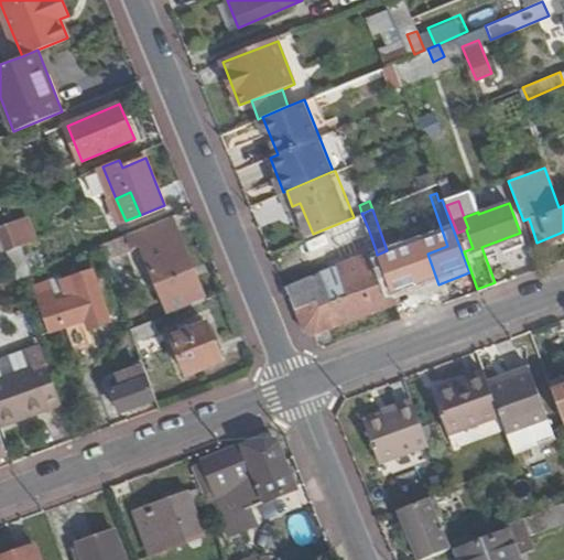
[(205,297),(172,215),(127,234),(132,247),(140,245),(167,312),(205,297)]
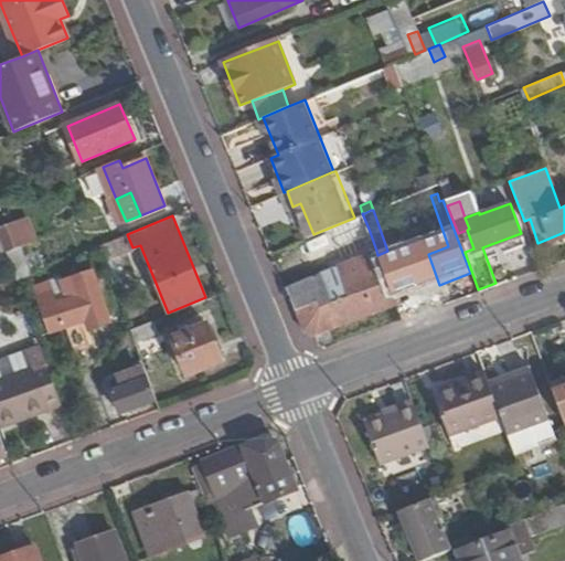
[(18,221),(0,226),(0,232),(17,279),(30,274),(20,246),(25,243),(18,221)]
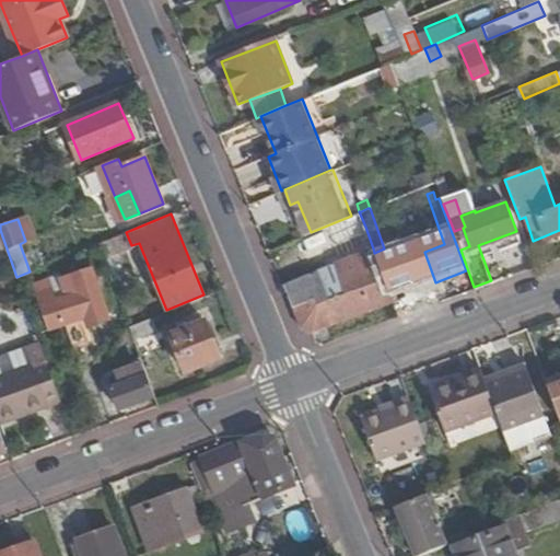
[(126,232),(101,242),(105,256),(131,245),(126,232)]
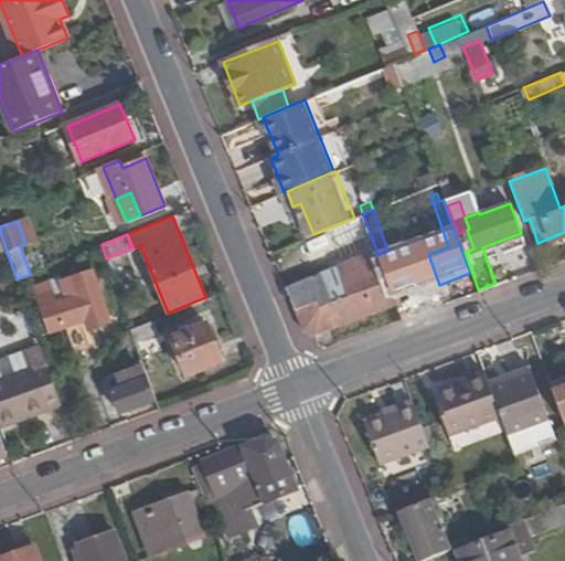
[(377,255),(376,251),(334,266),(337,274),(331,276),(329,271),(287,286),(302,327),(315,334),(395,304),(388,285),(382,267),(377,255)]
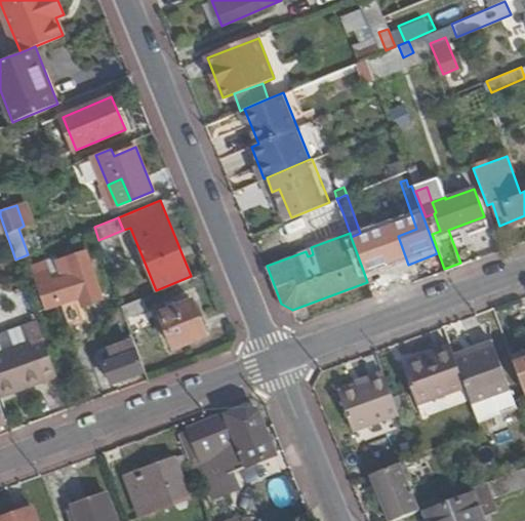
[(365,245),(360,233),(351,237),(355,248),(365,245)]
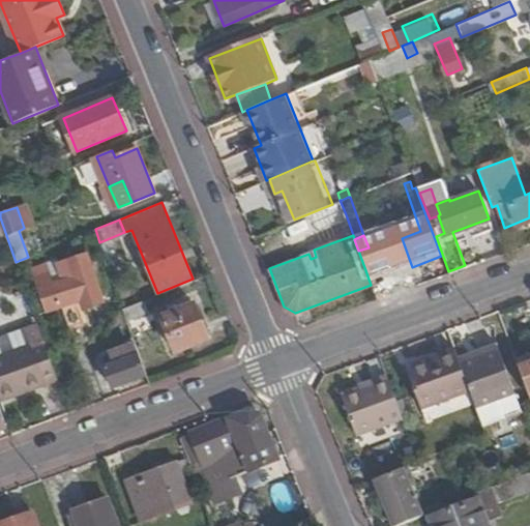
[(364,267),(380,262),(375,247),(370,250),(369,247),(358,251),(364,267)]
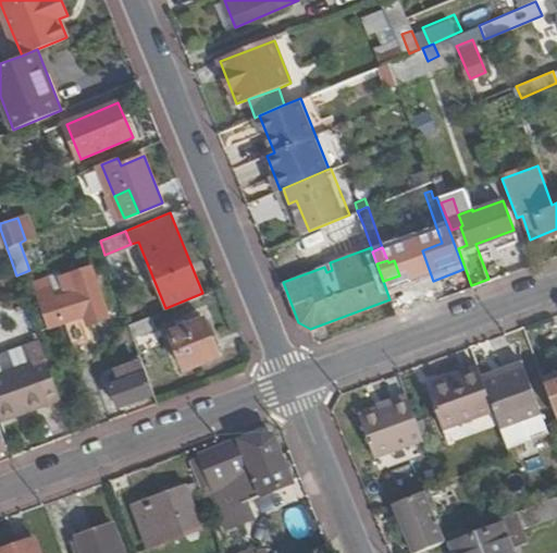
[(51,275),(34,282),(41,303),(57,297),(75,344),(89,340),(81,315),(87,312),(90,322),(110,315),(97,279),(85,282),(81,270),(61,278),(65,290),(58,293),(51,275)]
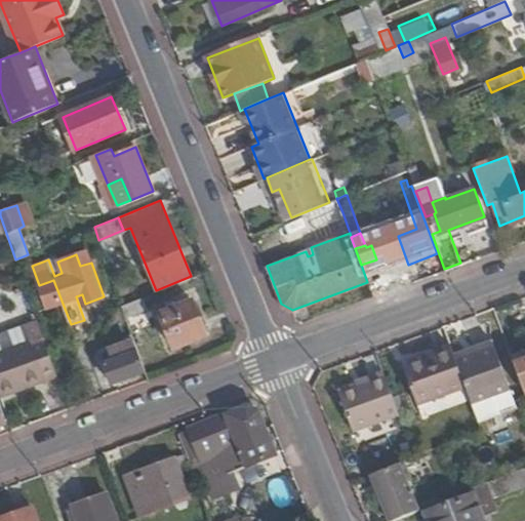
[(372,294),(390,288),(378,258),(376,259),(361,265),(367,282),(372,294)]
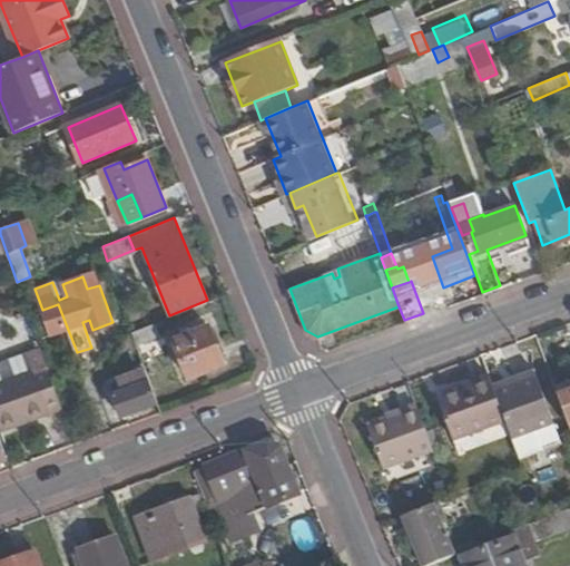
[(227,363),(213,323),(176,337),(192,377),(227,363)]
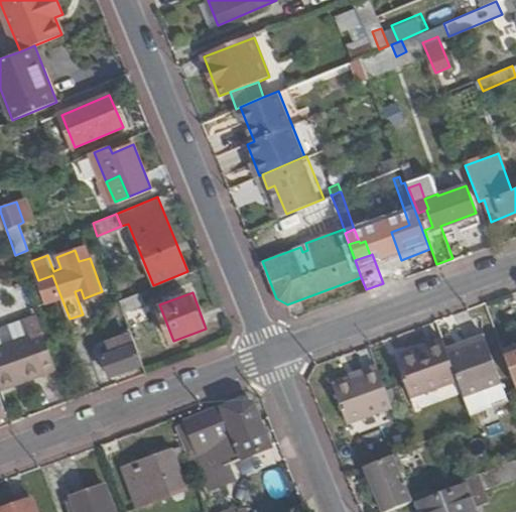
[(0,386),(3,393),(58,374),(39,321),(0,334),(0,386)]
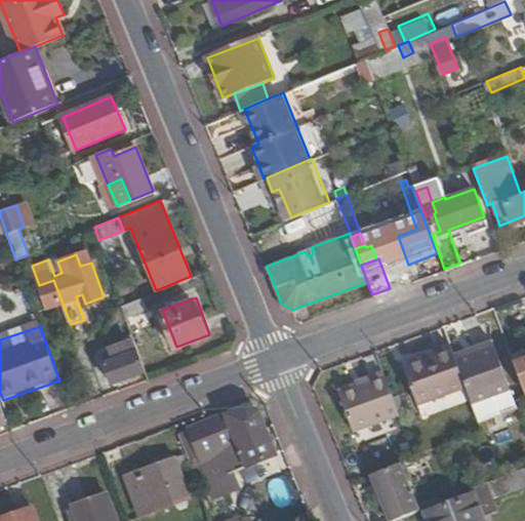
[(146,368),(135,337),(108,348),(112,359),(105,361),(112,381),(146,368)]
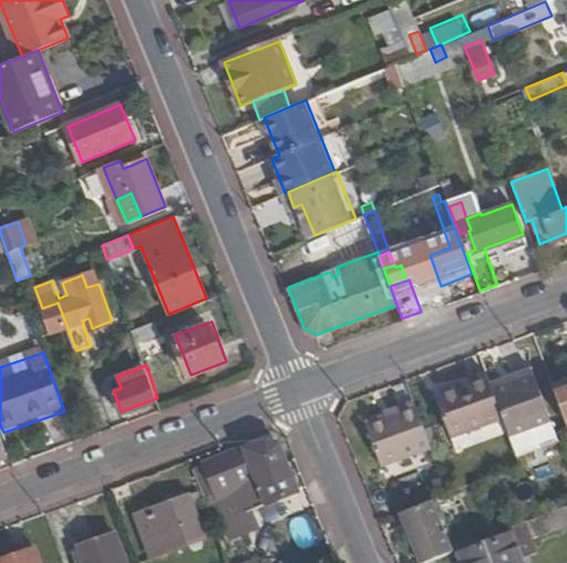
[(502,420),(509,439),(550,423),(532,367),(518,371),(519,376),(491,387),(502,420)]
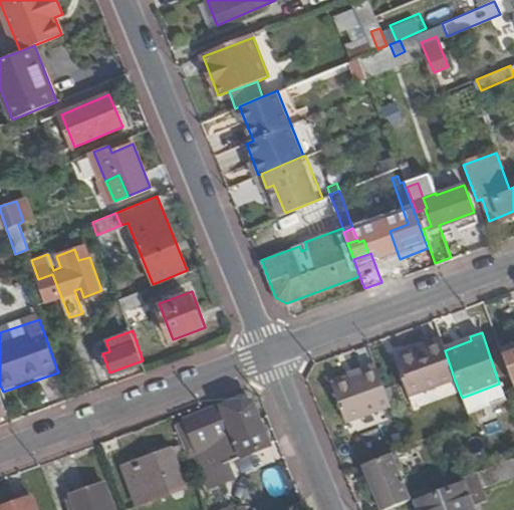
[(445,350),(440,337),(419,345),(420,348),(396,357),(411,397),(455,380),(445,350)]
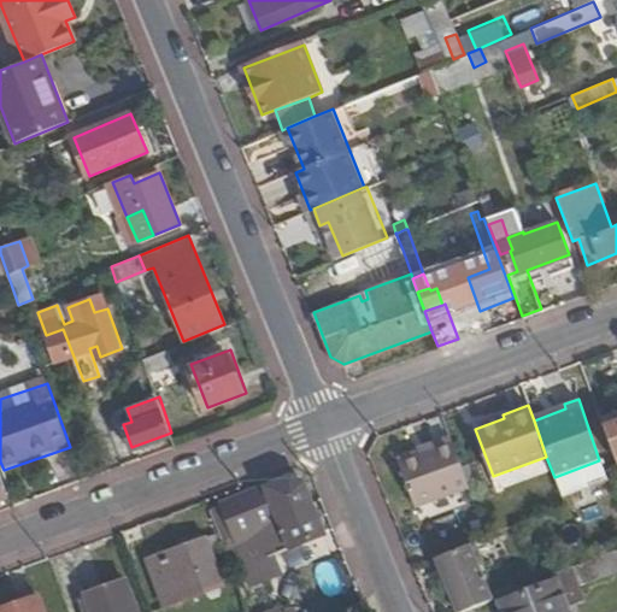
[(616,460),(616,410),(601,416),(616,460)]
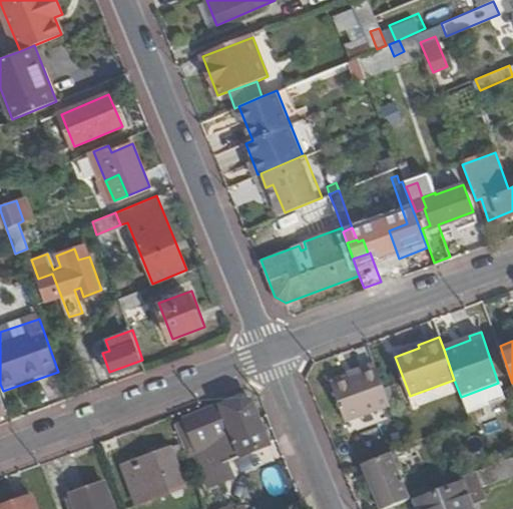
[(348,420),(391,404),(376,364),(350,374),(351,377),(334,383),(348,420)]
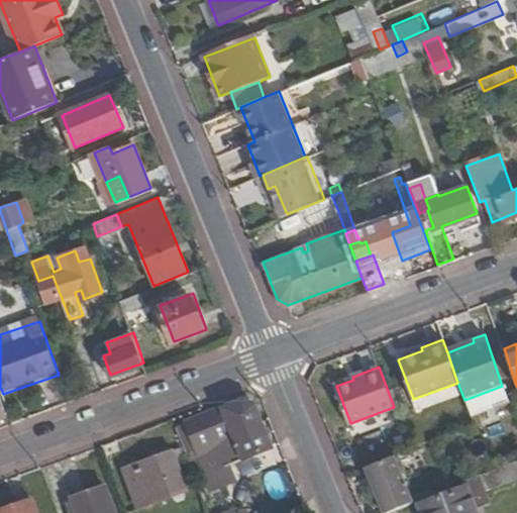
[(223,464),(272,445),(253,401),(244,397),(187,419),(197,445),(214,438),(223,464)]
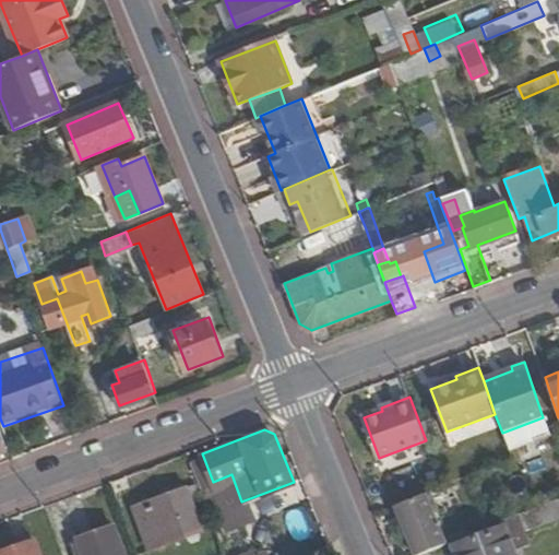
[(130,499),(146,542),(198,522),(181,479),(130,499)]
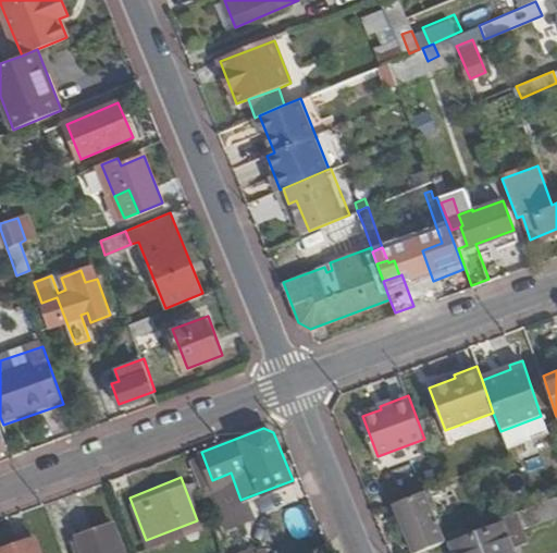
[(410,552),(411,552),(444,540),(423,488),(390,501),(410,552)]
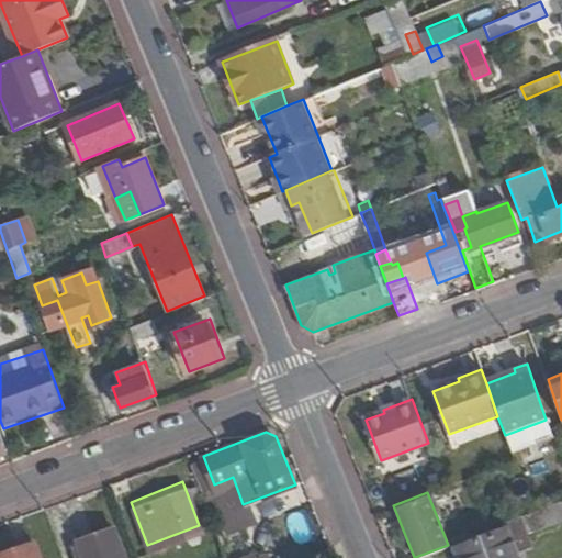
[(561,519),(561,497),(491,527),(448,545),(453,557),(521,557),(519,553),(535,546),(529,533),(561,519)]
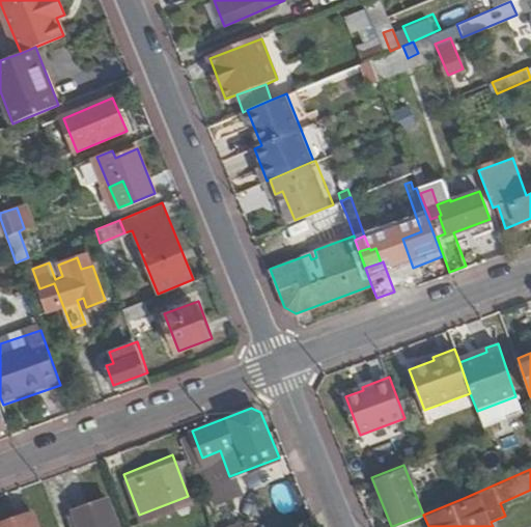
[(270,490),(285,507),(298,496),(282,478),(270,490)]
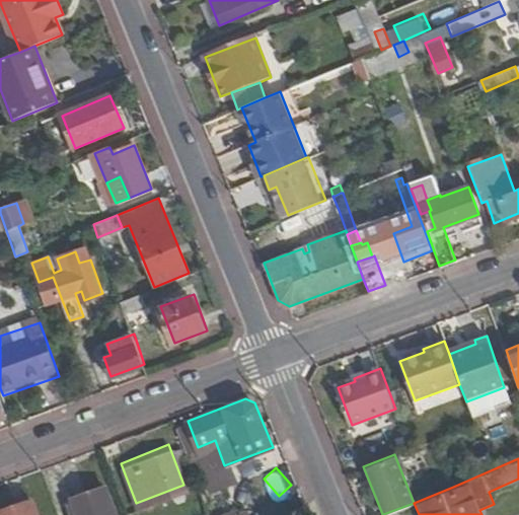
[(117,514),(106,485),(73,497),(79,514),(117,514)]
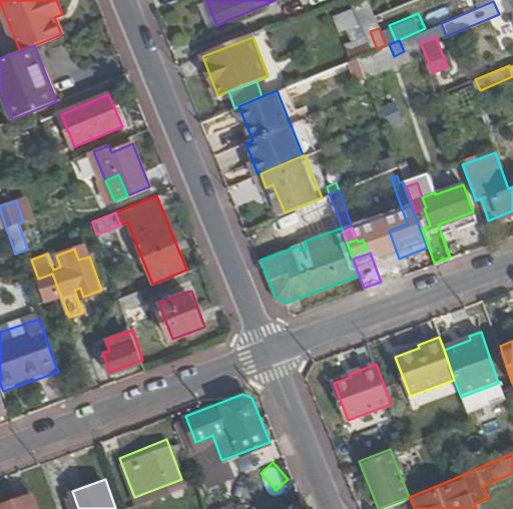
[(0,504),(0,508),(37,508),(32,494),(9,503),(8,502),(0,504)]
